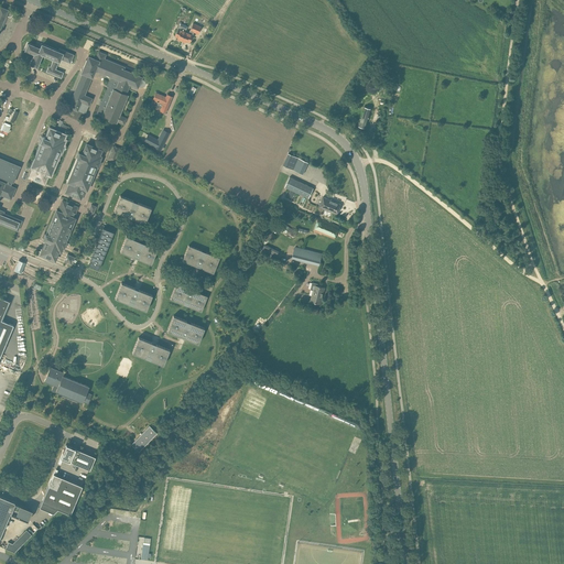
[(12,12),(11,11),(8,10),(0,6),(0,28),(3,20),(6,15),(9,17),(10,17),(11,17),(12,15),(12,13),(12,12)]
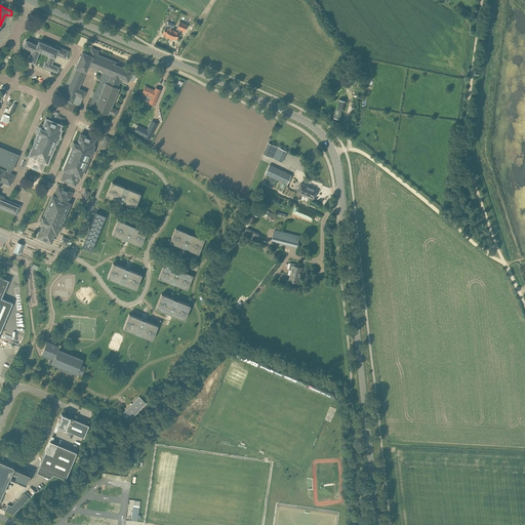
[(165,29),(163,33),(166,34),(165,36),(169,38),(172,30),(174,25),(168,22),(167,25),(165,29)]
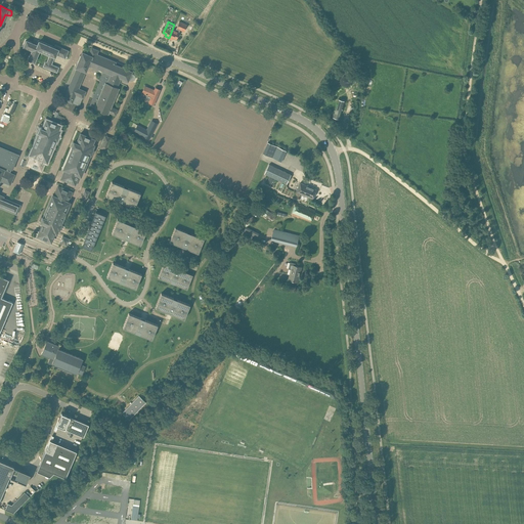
[(172,30),(169,38),(172,39),(173,38),(175,39),(176,39),(178,33),(180,30),(184,32),(187,26),(179,22),(175,31),(172,30)]
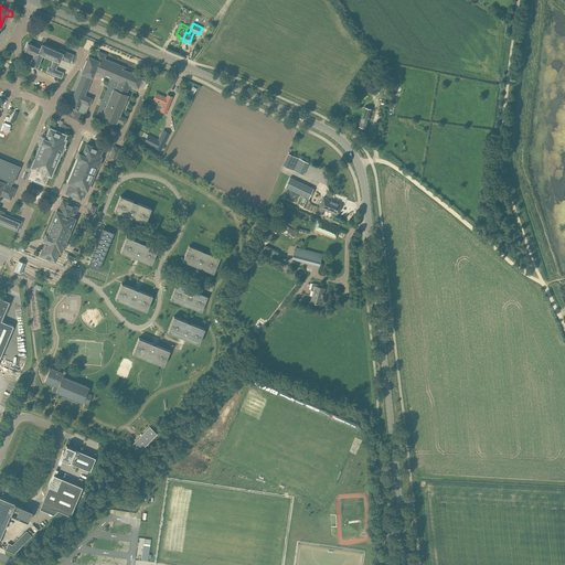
[(28,43),(25,49),(24,50),(34,54),(30,64),(36,67),(42,54),(54,59),(51,67),(49,66),(46,72),(61,77),(63,73),(55,70),(59,61),(60,59),(71,63),(74,55),(61,50),(60,52),(41,44),(40,49),(28,43)]
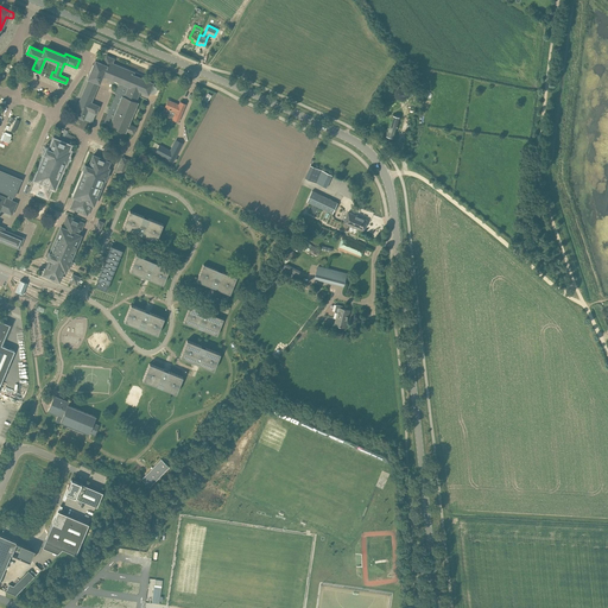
[(95,61),(93,67),(88,78),(89,78),(76,108),(78,109),(76,116),(92,122),(95,113),(99,106),(90,102),(99,82),(99,83),(102,75),(119,82),(115,93),(115,94),(103,122),(109,125),(108,126),(126,133),(126,131),(134,134),(137,127),(130,124),(139,102),(135,101),(140,90),(149,94),(149,93),(151,93),(153,94),(154,93),(156,92),(156,89),(156,88),(154,87),(152,86),(153,83),(133,75),(134,73),(112,63),(114,59),(106,56),(102,64),(95,61)]
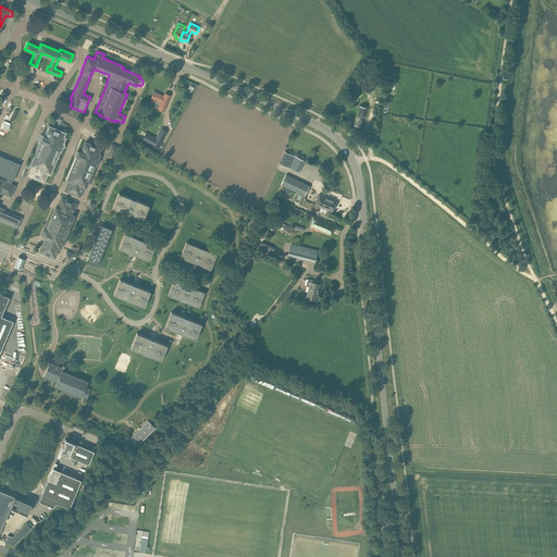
[(380,82),(371,72),(368,74),(371,77),(369,78),(375,85),(380,82)]
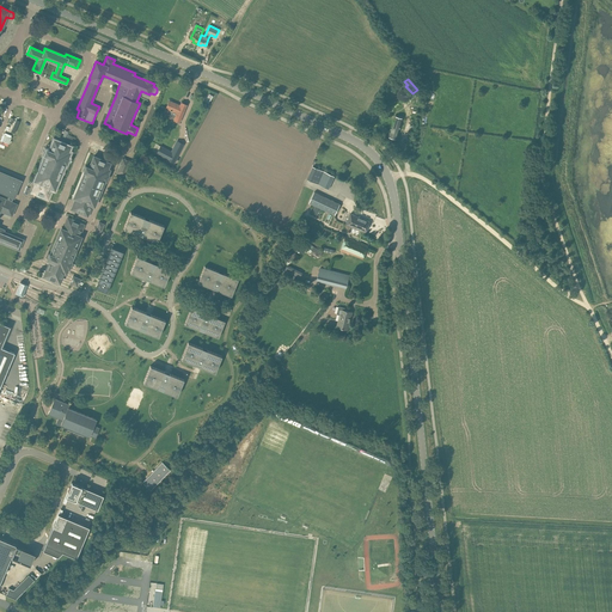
[(407,89),(402,89),(398,92),(398,97),(401,102),(407,102),(410,98),(410,93),(407,89)]
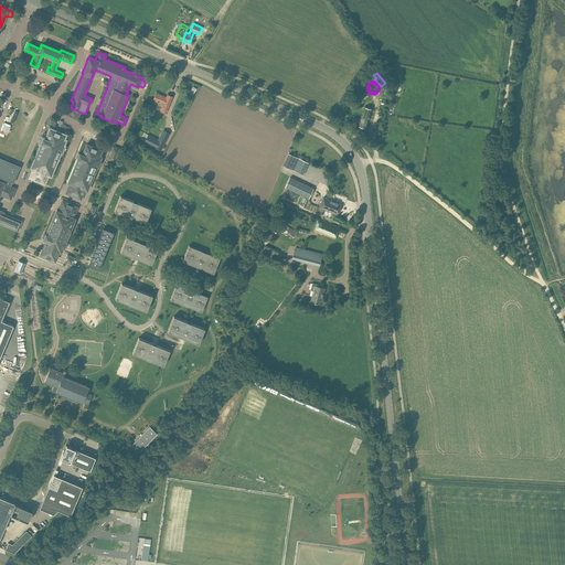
[(191,98),(196,89),(193,87),(188,96),(191,98)]
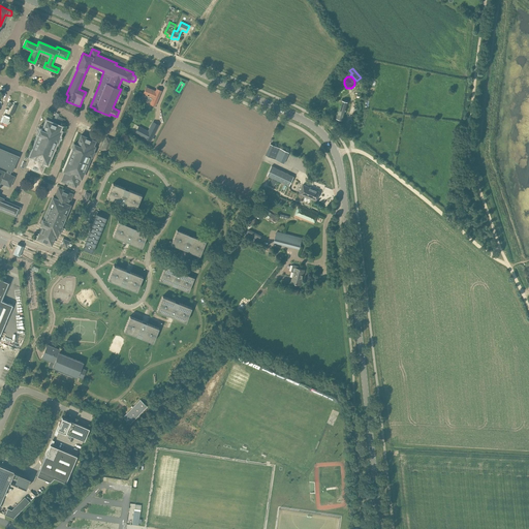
[(150,103),(155,105),(161,91),(157,89),(155,92),(153,91),(153,90),(146,87),(144,94),(150,97),(151,94),(154,95),(150,103)]
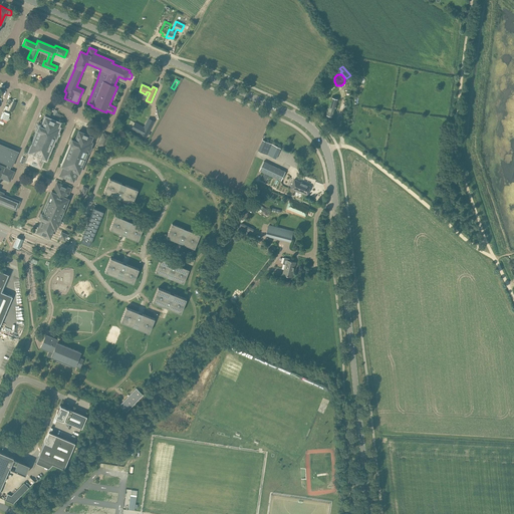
[(331,97),(328,109),(326,114),(332,116),(334,111),(338,99),(331,97)]
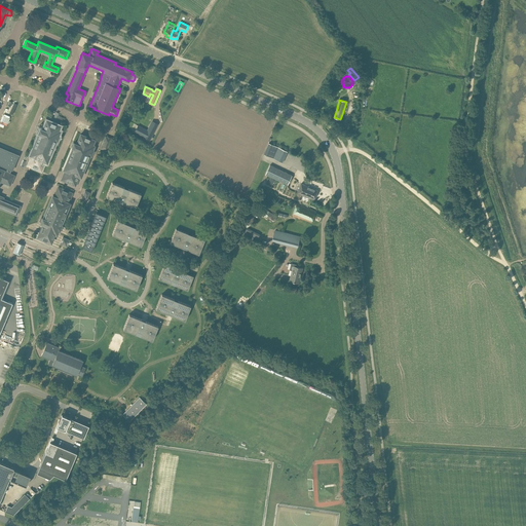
[(31,156),(27,165),(41,172),(45,162),(47,162),(55,141),(58,142),(60,136),(59,136),(60,132),(59,130),(61,125),(46,119),(42,129),(40,127),(37,133),(38,134),(29,155),(31,156)]
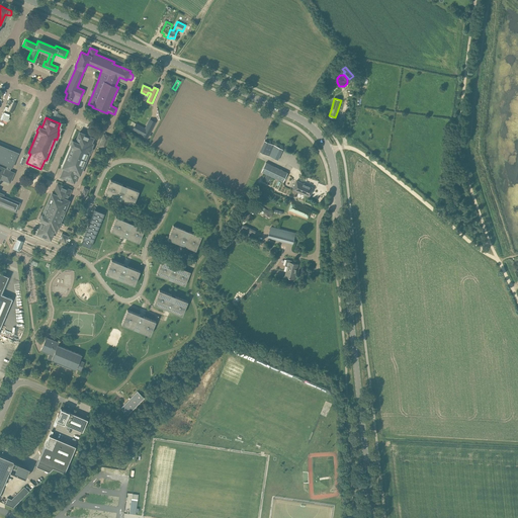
[(136,123),(133,130),(147,138),(153,127),(147,124),(145,128),(136,123)]
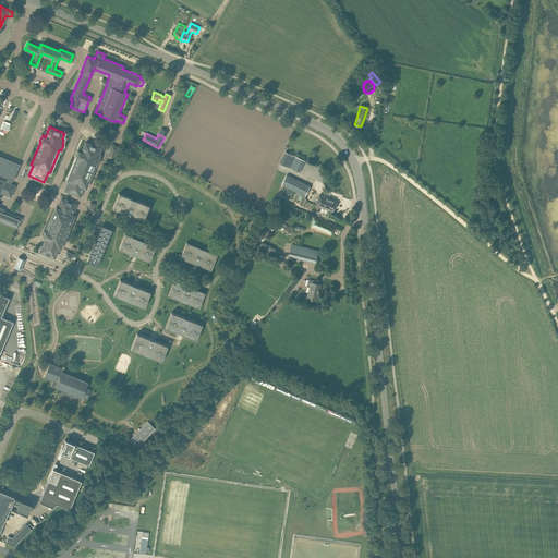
[(69,181),(65,191),(80,197),(84,187),(86,187),(96,165),(97,165),(99,159),(98,159),(100,155),(98,154),(100,148),(85,142),(81,153),(79,150),(76,156),(77,157),(68,180),(69,181)]
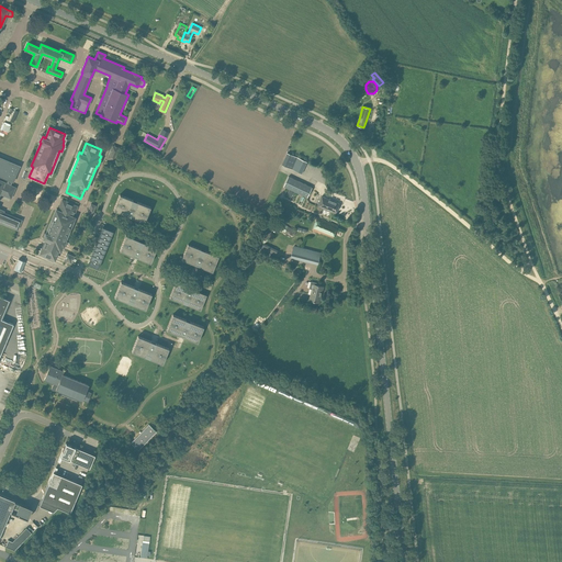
[(120,148),(112,146),(108,158),(114,161),(120,148)]
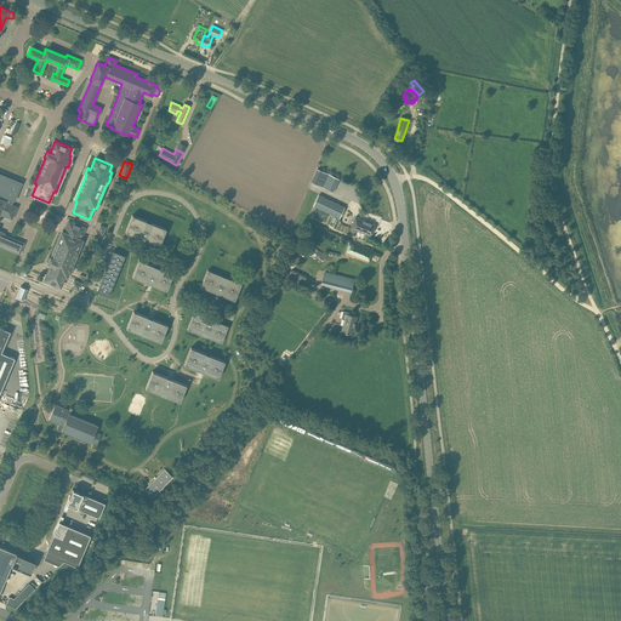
[(334,192),(340,178),(317,169),(312,182),(334,192)]
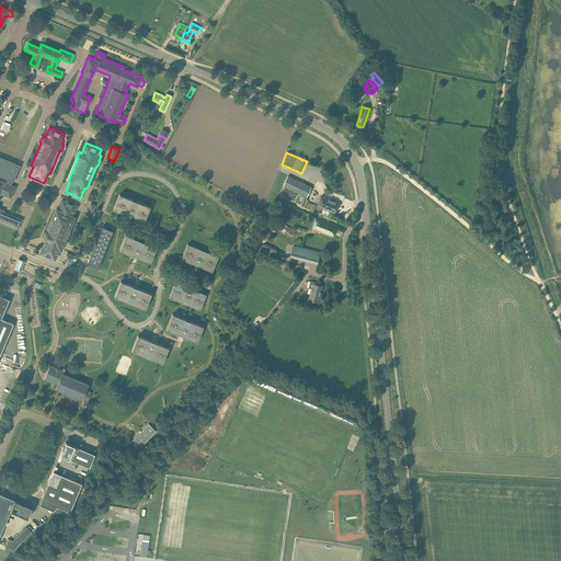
[(0,221),(18,229),(22,219),(3,212),(3,210),(0,209),(0,193),(11,197),(15,187),(11,185),(12,182),(13,182),(21,165),(0,156),(0,221)]
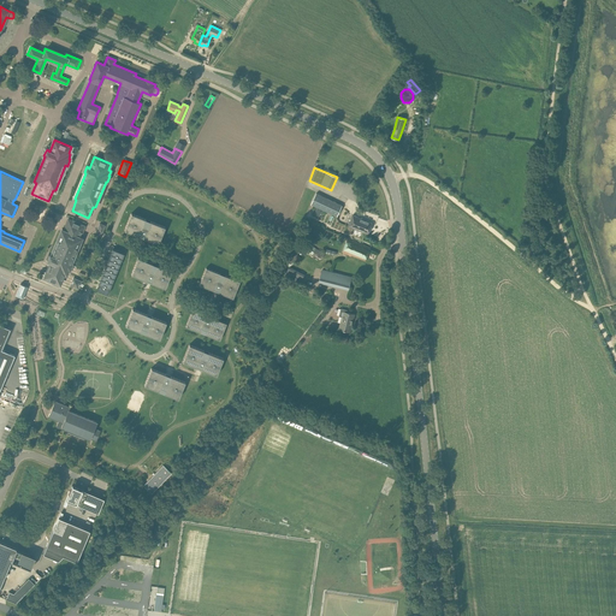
[(311,205),(337,217),(343,205),(317,193),(311,205)]
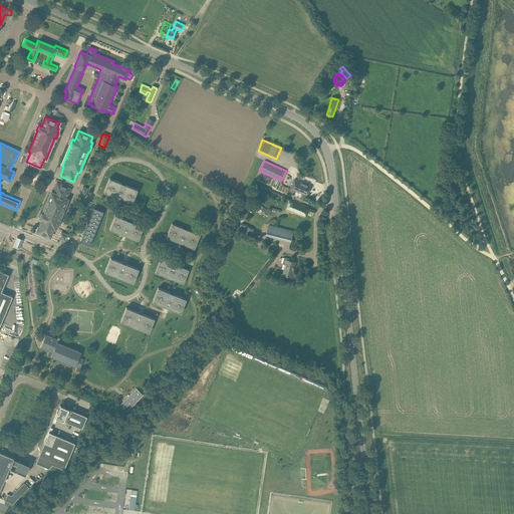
[(109,178),(103,192),(132,203),(138,189),(109,178)]
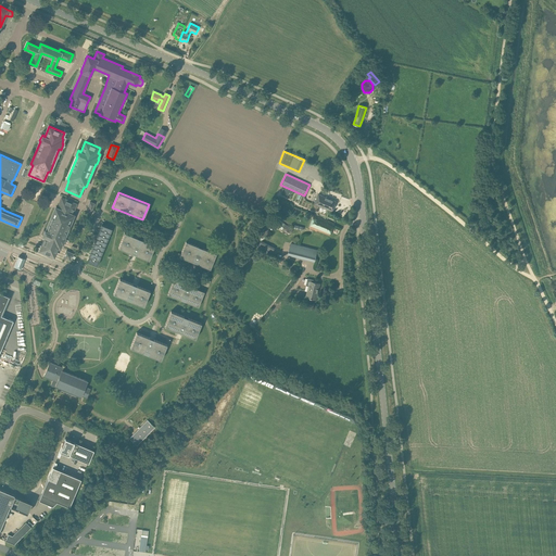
[(332,211),(337,201),(318,194),(314,204),(332,211)]
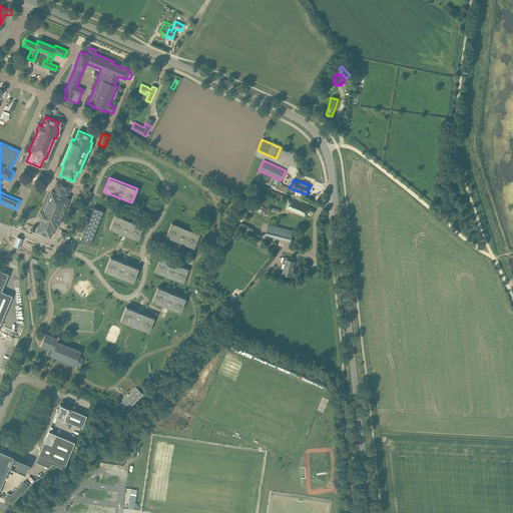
[(41,218),(36,231),(50,237),(53,228),(55,229),(57,224),(58,225),(60,220),(59,219),(68,198),(66,197),(70,188),(56,182),(53,191),(51,191),(42,212),(41,212),(39,217),(41,218)]
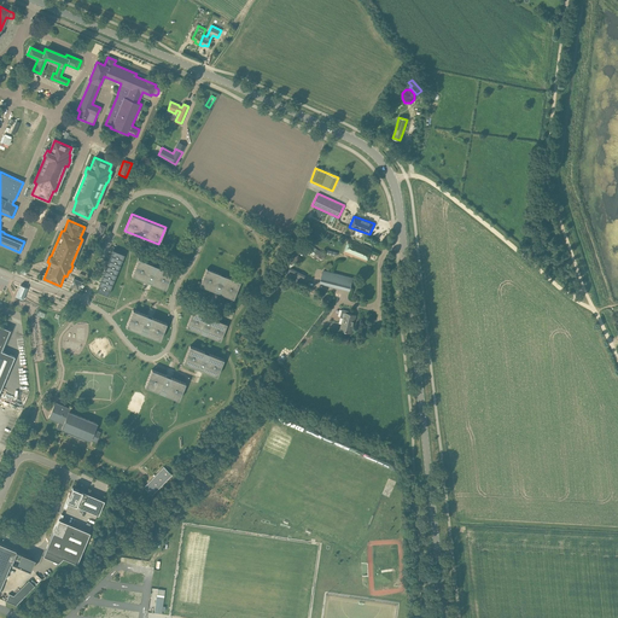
[(351,255),(367,261),(372,248),(349,239),(344,252),(350,256),(351,255)]
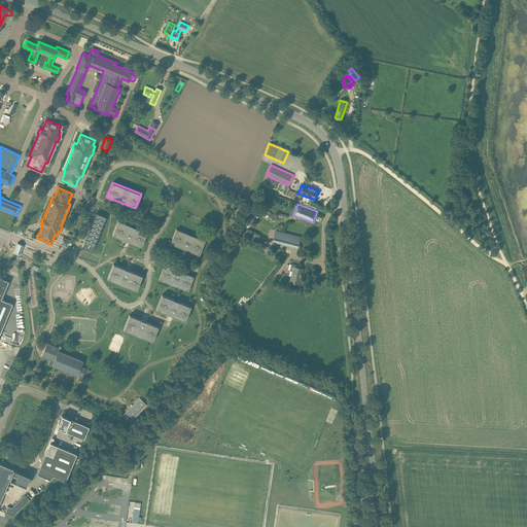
[(265,210),(256,205),(253,210),(262,215),(265,210)]
